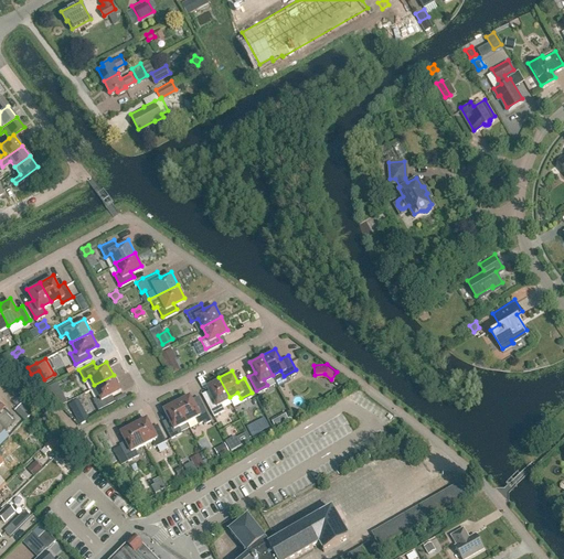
[(120,388),(114,375),(94,385),(98,394),(93,396),(98,407),(113,399),(109,394),(120,388)]
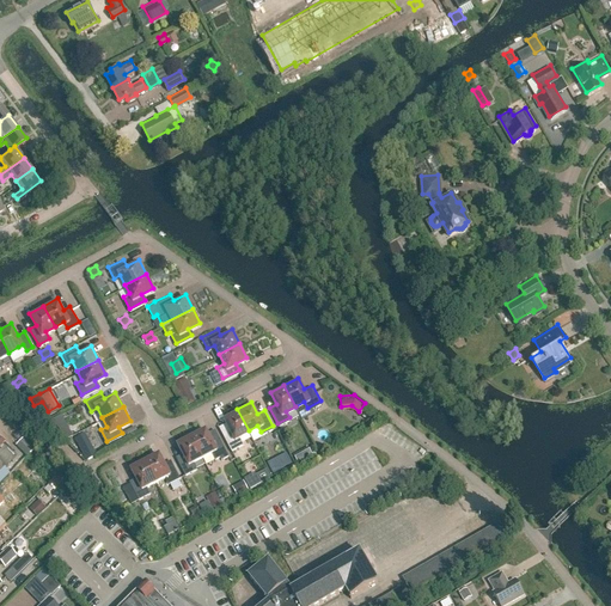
[(239,435),(249,430),(237,409),(224,417),(230,428),(222,432),(231,448),(243,441),(239,435)]
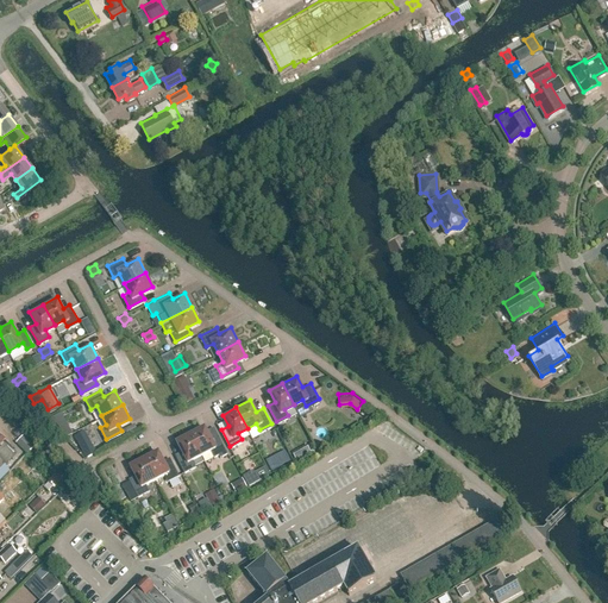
[(58,412),(57,409),(48,415),(55,422),(58,419),(60,415),(58,412)]
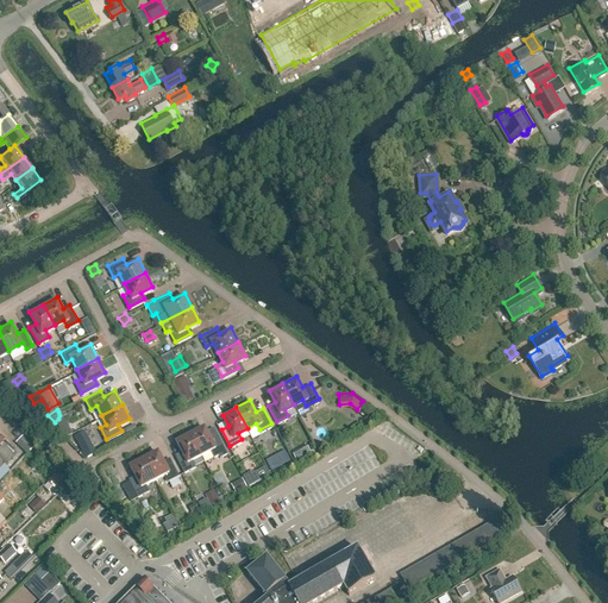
[(204,425),(189,432),(201,452),(210,448),(213,454),(218,452),(219,454),(227,451),(217,432),(210,435),(204,425)]
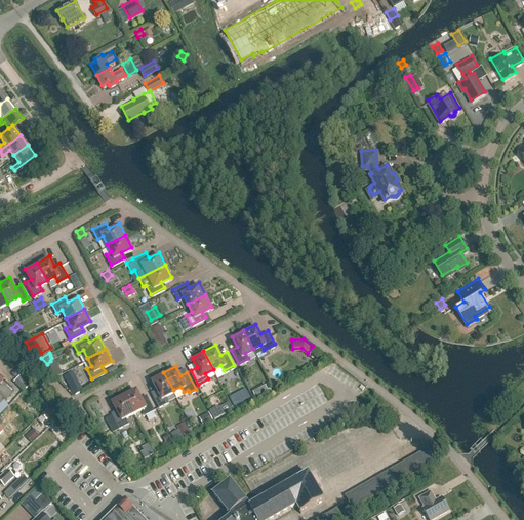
[(25,386),(33,378),(24,368),(15,376),(25,386)]
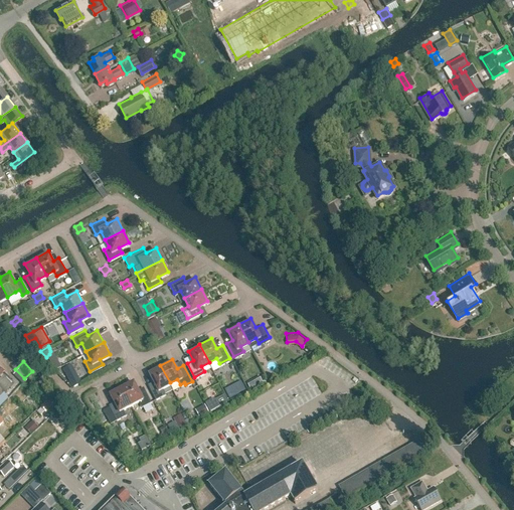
[(162,386),(170,382),(160,365),(149,371),(154,381),(148,384),(155,397),(165,392),(162,386)]
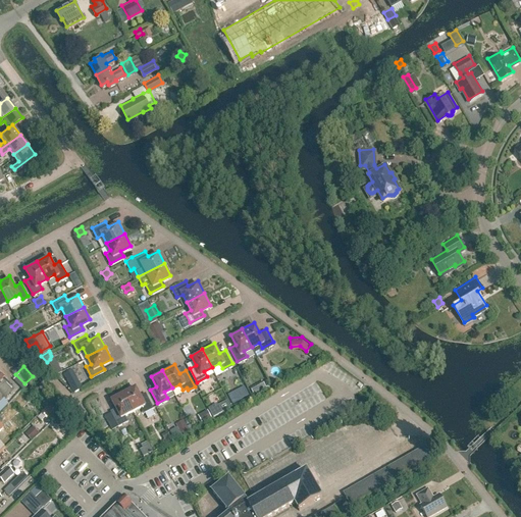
[(0,399),(5,395),(4,395),(12,385),(0,373),(0,399)]
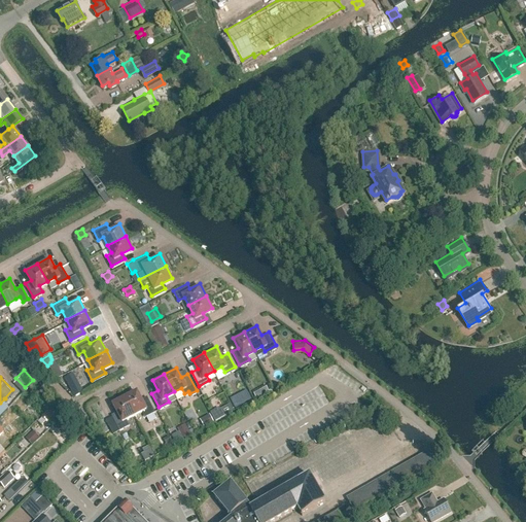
[(73,393),(82,389),(76,377),(67,381),(73,393)]
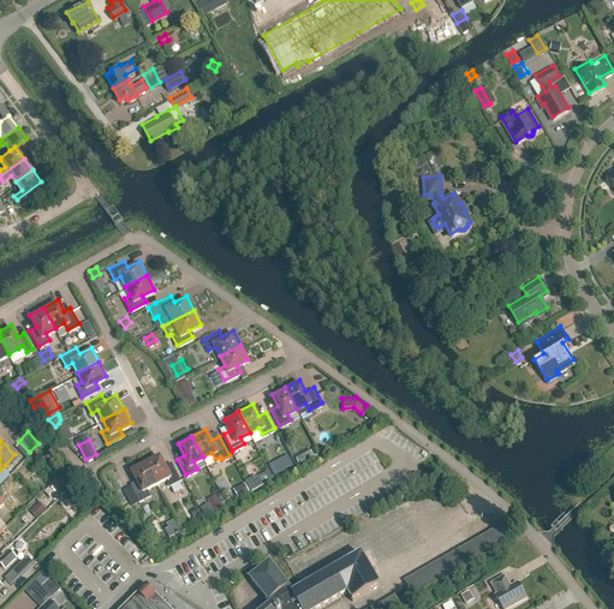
[(159,453),(145,460),(156,482),(165,477),(168,483),(180,477),(172,461),(165,465),(159,453)]
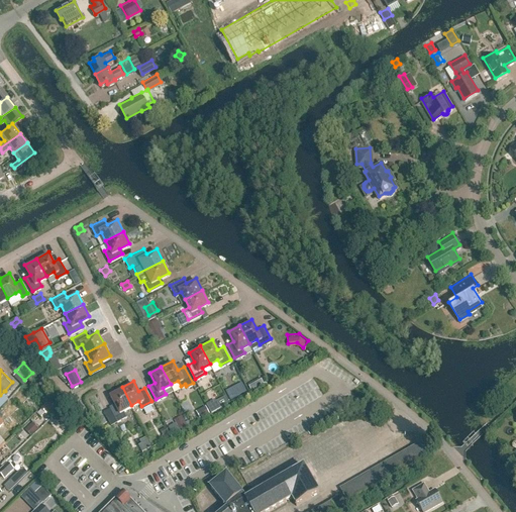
[(123,409),(131,405),(122,387),(110,393),(115,403),(109,406),(116,419),(126,414),(123,409)]
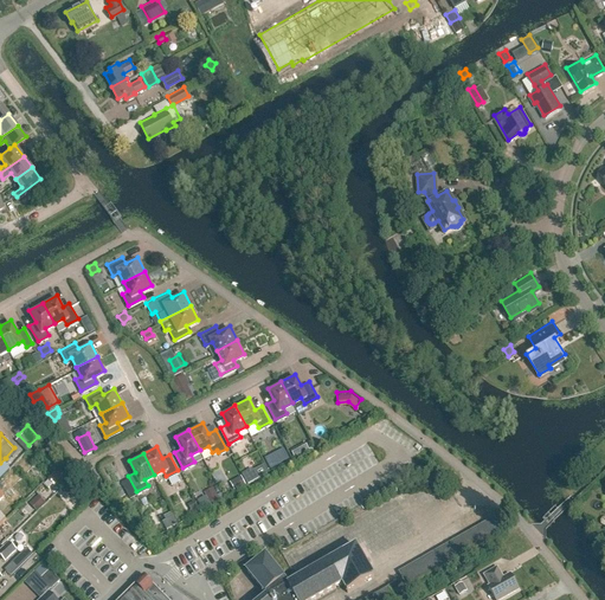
[(268,466),(275,463),(271,456),(264,459),(268,466)]
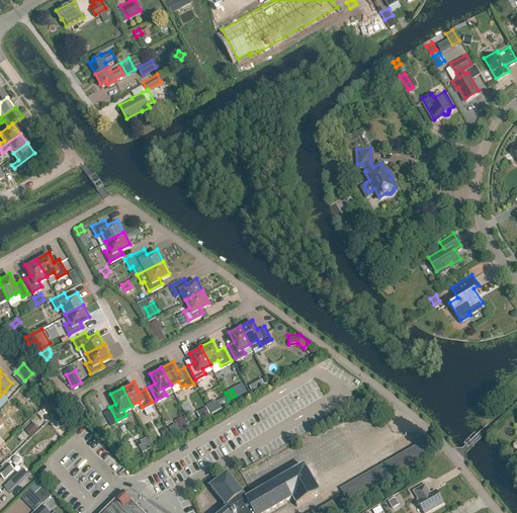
[(40,406),(46,412),(55,403),(50,397),(46,401),(40,406)]
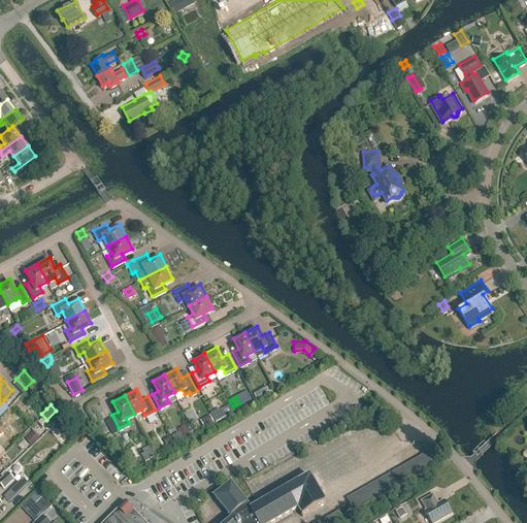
[(213,418),(221,414),(218,406),(209,411),(213,418)]
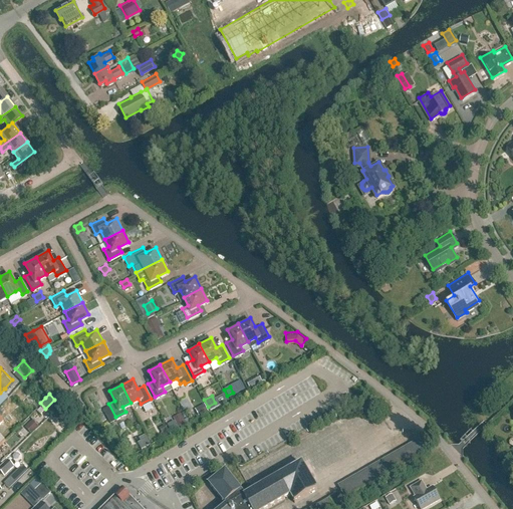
[(198,413),(207,409),(203,401),(194,406),(198,413)]
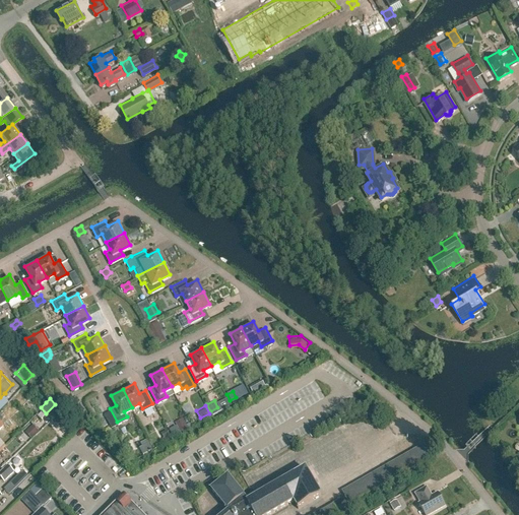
[(179,429),(186,425),(181,415),(174,419),(179,429)]
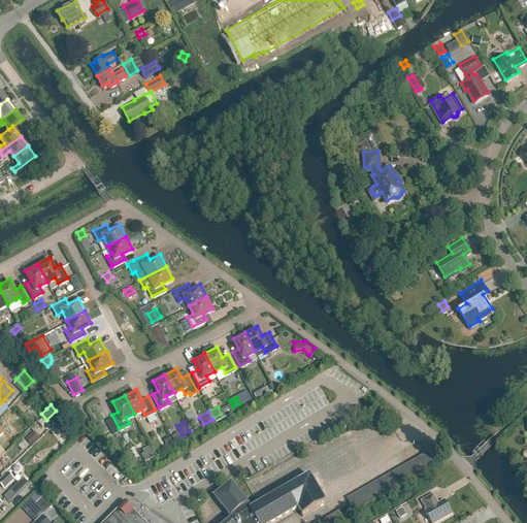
[(31,443),(38,434),(32,428),(25,436),(31,443)]
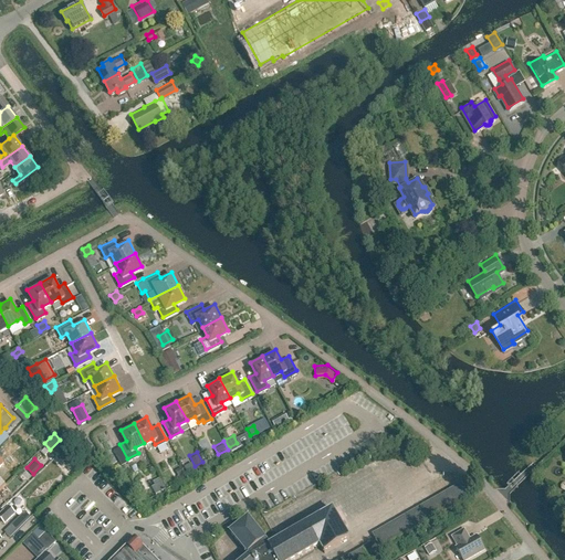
[(177,473),(184,469),(180,464),(175,467),(177,473)]
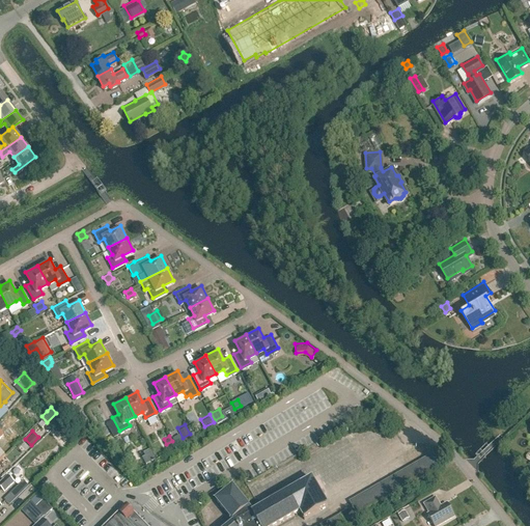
[(428,453),(351,494),(358,508),(442,464),(436,453),(430,457),(428,453)]
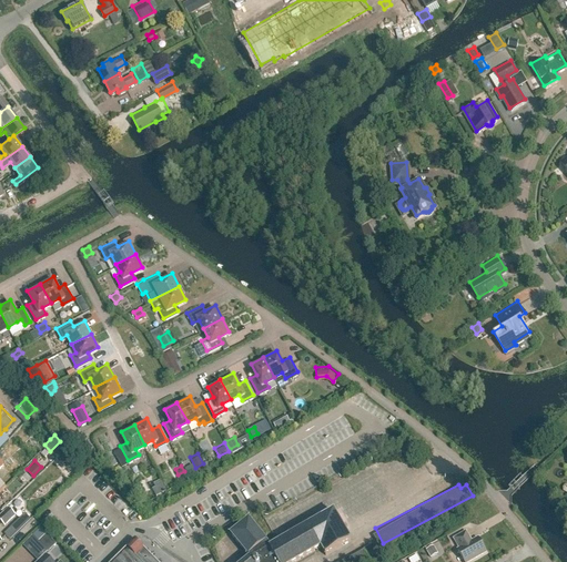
[(0,515),(4,521),(16,511),(9,503),(0,511),(0,515)]
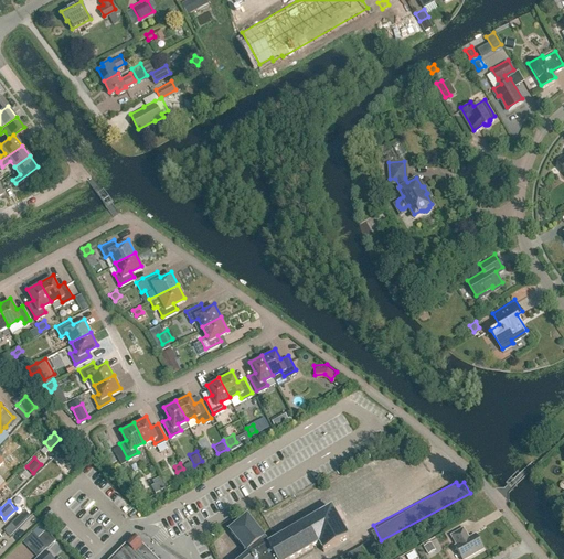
[(323,549),(349,534),(332,504),(269,540),(264,535),(265,534),(247,513),(229,527),(248,551),(238,558),(288,558),(319,541),(323,549)]
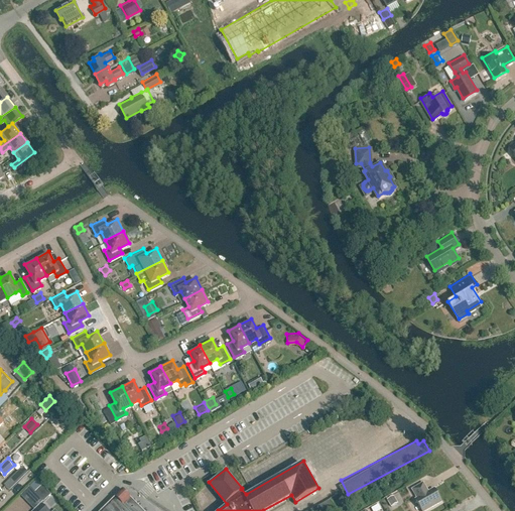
[(27,469),(22,464),(3,482),(8,487),(27,469)]
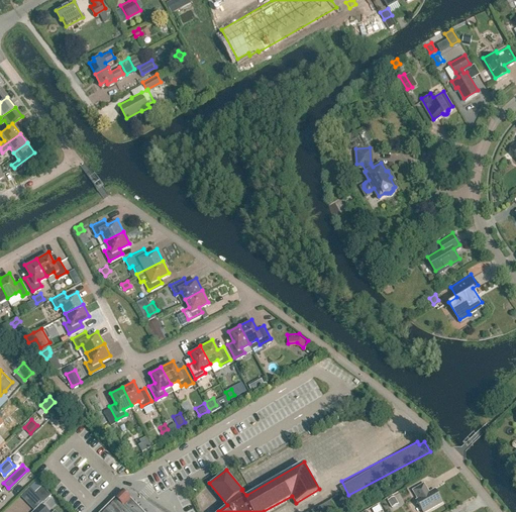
[(36,478),(28,486),(42,499),(42,500),(50,492),(36,478)]
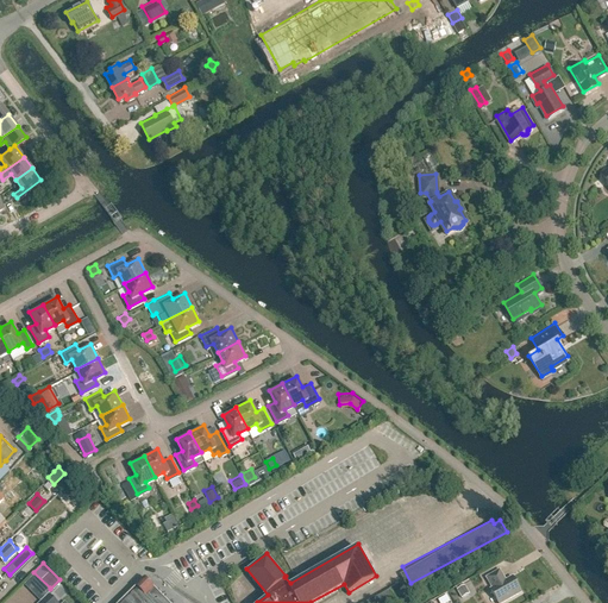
[(520,589),(512,573),(505,577),(499,566),(486,573),(491,584),(489,585),(499,601),(520,589)]
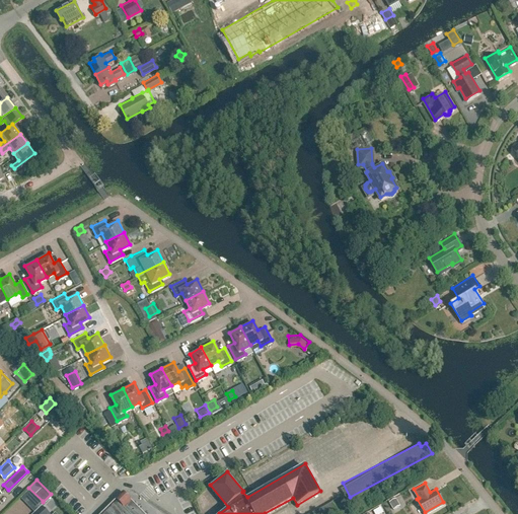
[(146,513),(123,490),(97,513),(146,513)]
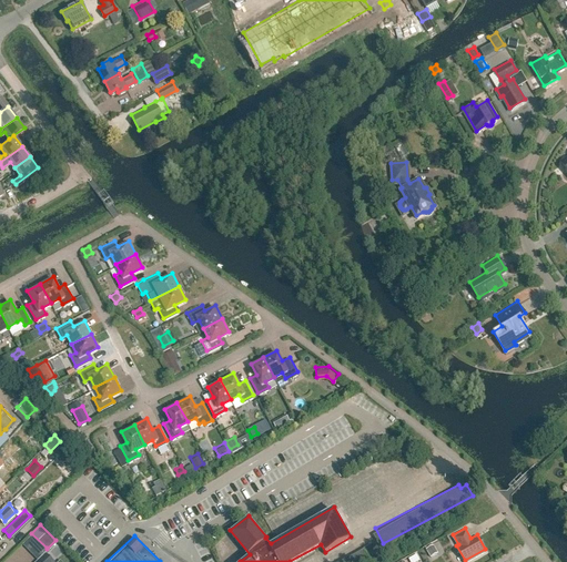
[(353,561),(381,547),(375,538),(332,561),(353,561)]
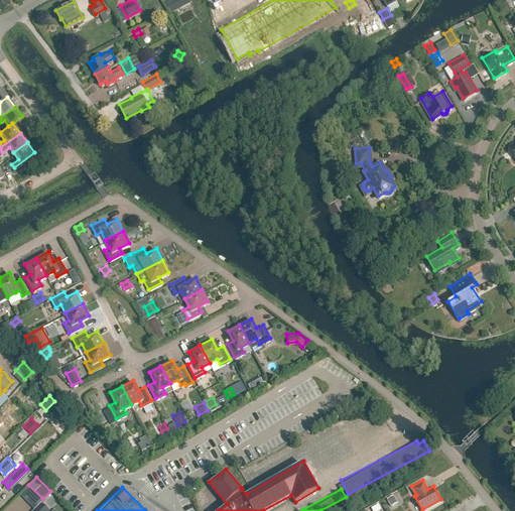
[(390,504),(397,500),(393,493),(386,497),(390,504)]
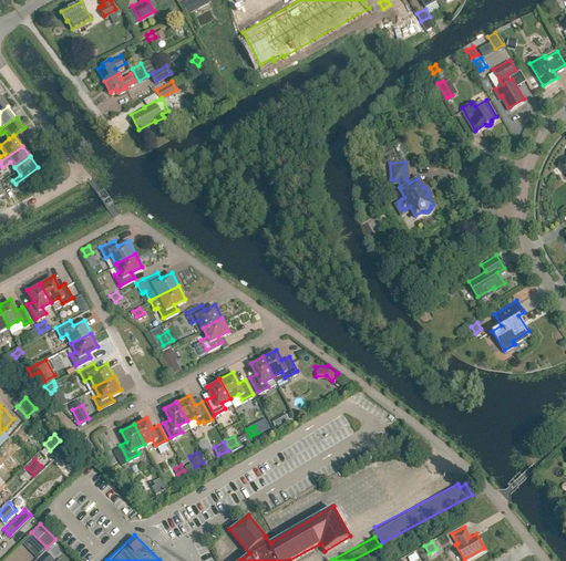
[(55,560),(57,560),(45,549),(33,560),(55,560)]
